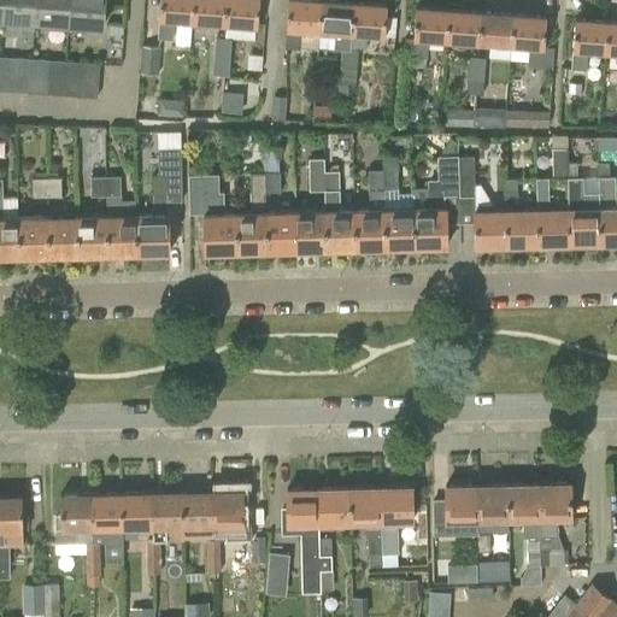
[(4,0),(3,19),(34,22),(35,0),(4,0)]
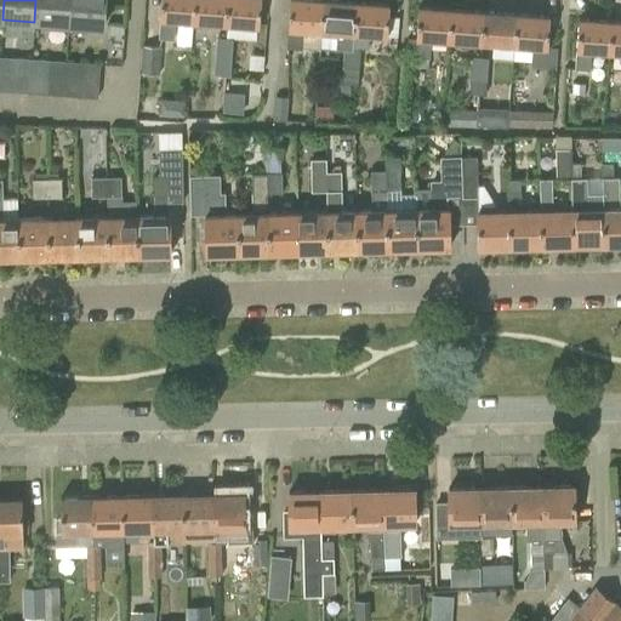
[(35,0),(34,22),(68,24),(69,0),(35,0)]
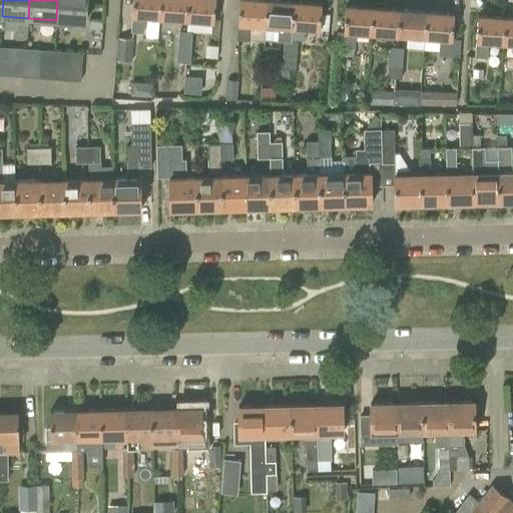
[(86,0),(57,0),(56,20),(84,22),(86,0)]
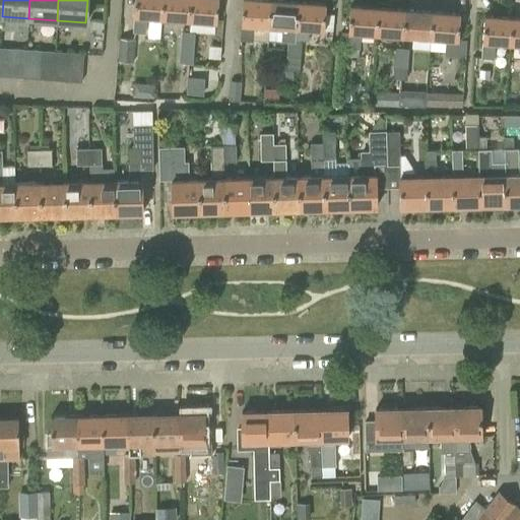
[(161,0),(134,0),(133,33),(145,34),(146,17),(160,18),(161,0)]
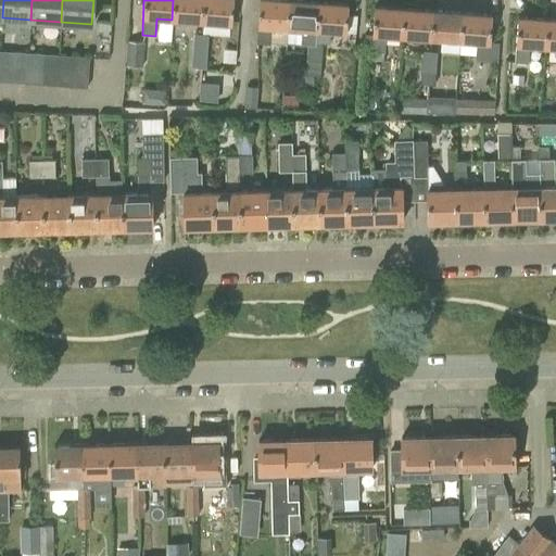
[(173,0),(172,20),(201,22),(202,0),(173,0)]
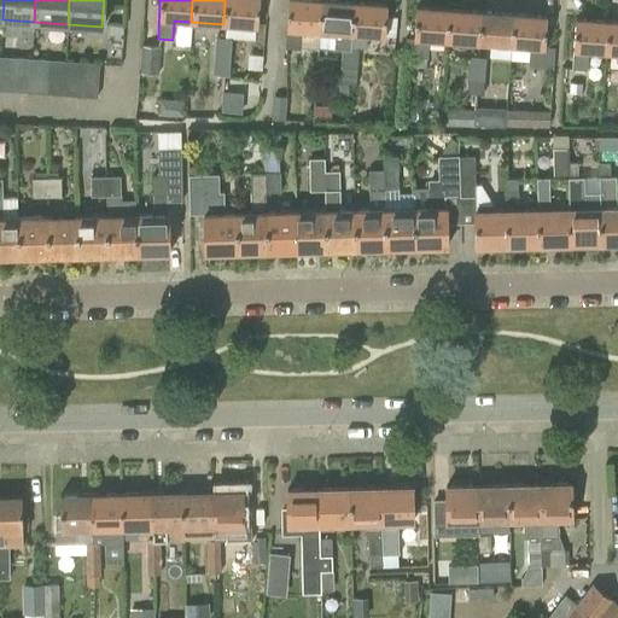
[(258,0),(225,0),(223,24),(257,27),(258,0)]
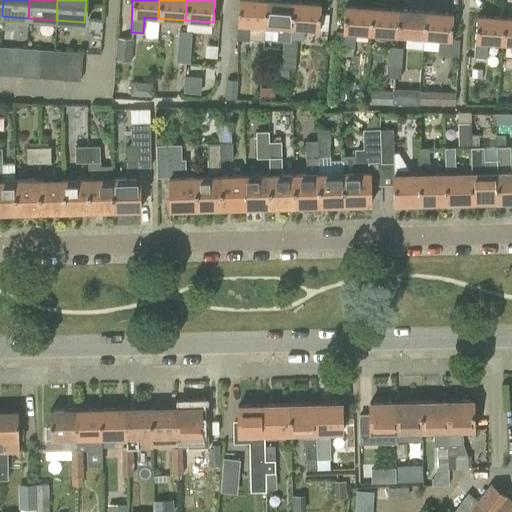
[(265,0),(238,0),(236,40),(263,42),(264,26),(265,0)]
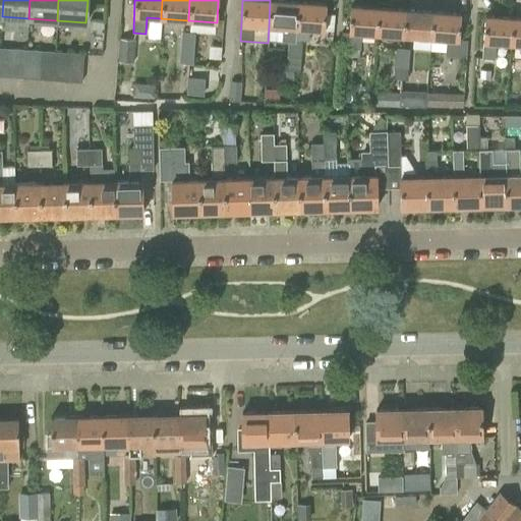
[(297,2),(274,0),(270,0),(269,26),(283,27),(283,40),(289,41),(295,41),(296,29),(295,29),(297,2)]
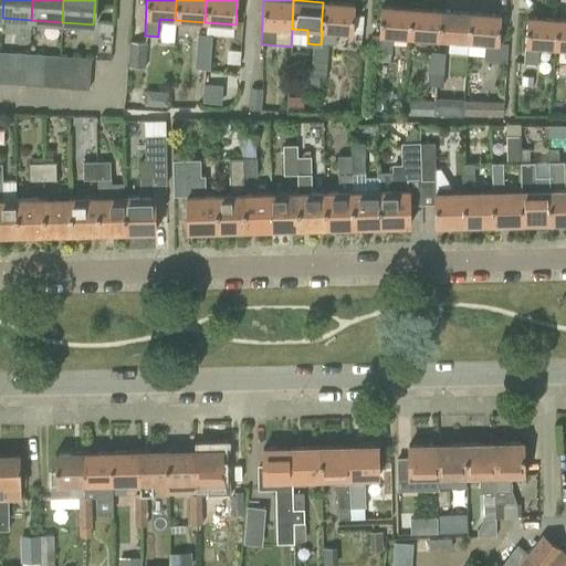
[(355,4),(323,2),(321,31),(322,31),(321,44),(327,44),(335,45),(336,32),(353,33),(354,14),(355,4)]
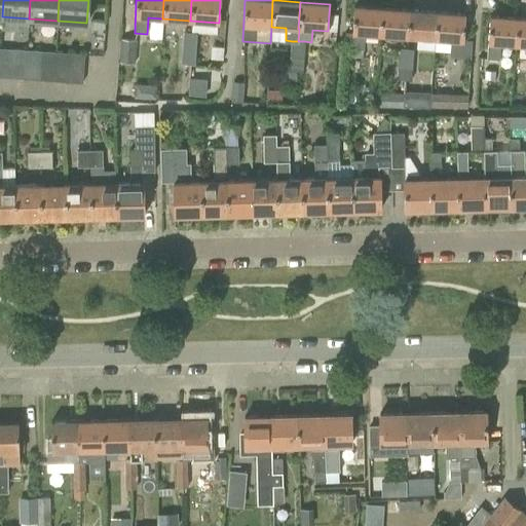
[(381,7),(353,5),(350,50),(363,50),(365,33),(379,34),(381,7)]
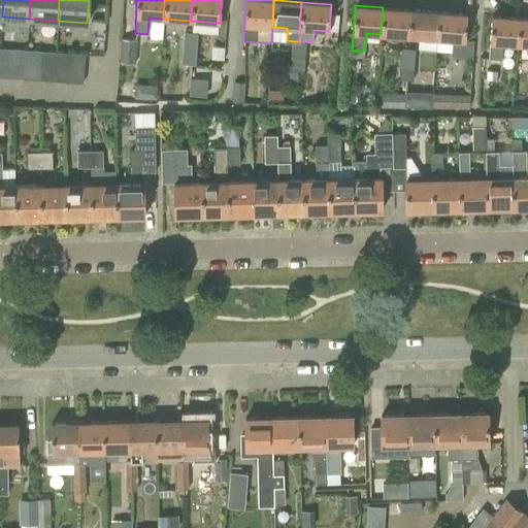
[(383,7),(381,34),(408,36),(410,9),(383,7)]
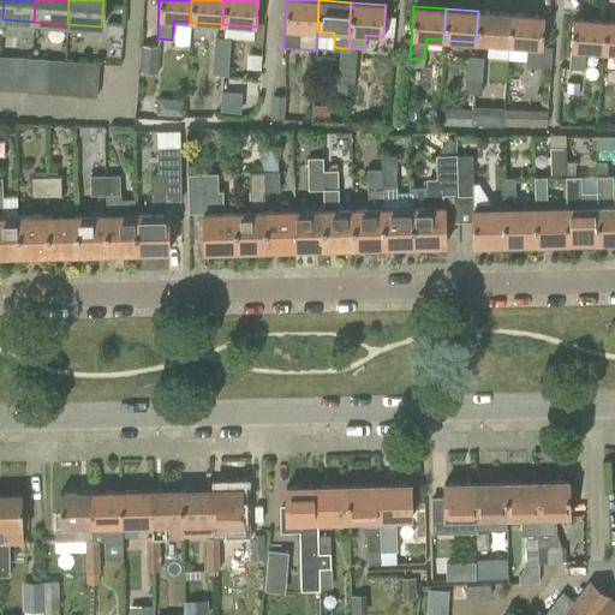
[(478,11),(476,42),(508,45),(511,13),(478,11)]
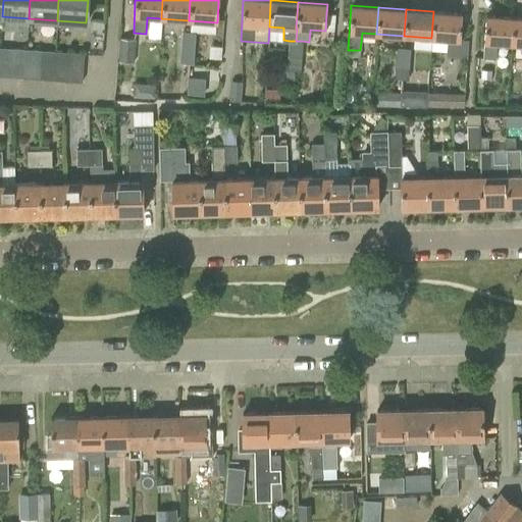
[(460,40),(462,13),(433,11),(431,38),(430,51),(447,52),(446,56),(468,57),(469,41),(460,40)]
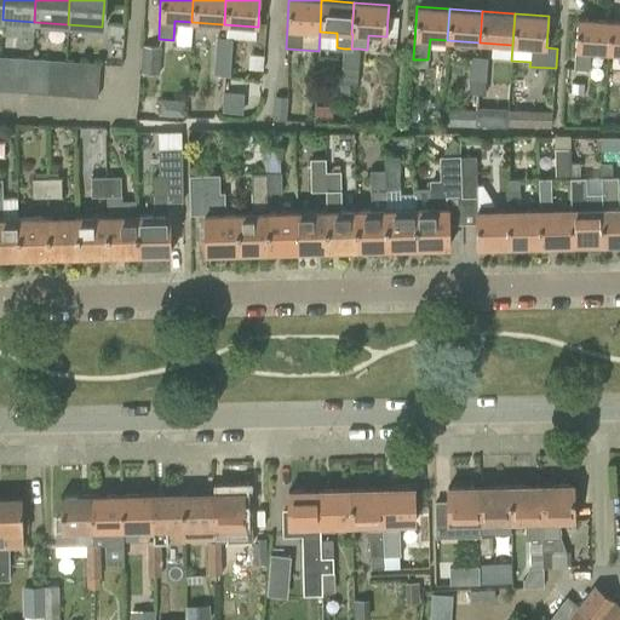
[(388,16),(386,36),(396,36),(397,17),(388,16)]
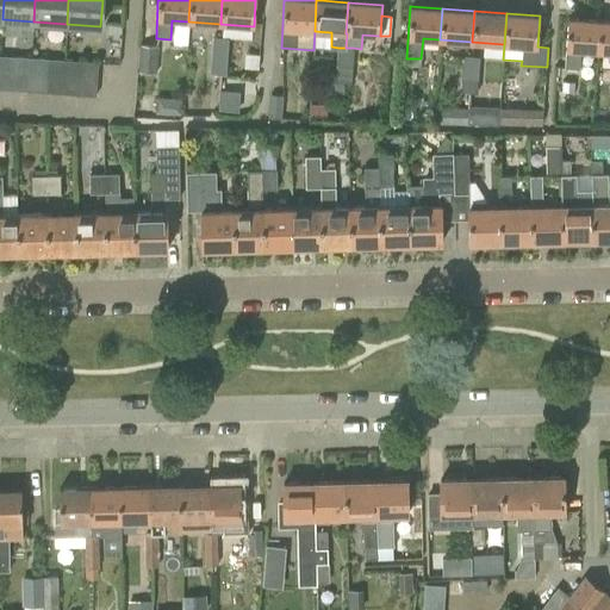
[(602,20),(568,18),(564,68),(579,69),(580,51),(599,53),(602,20)]
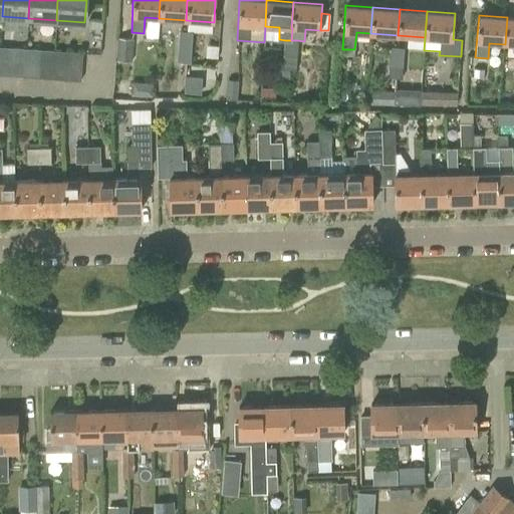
[(513,44),(513,17),(507,17),(505,44),(513,44)]
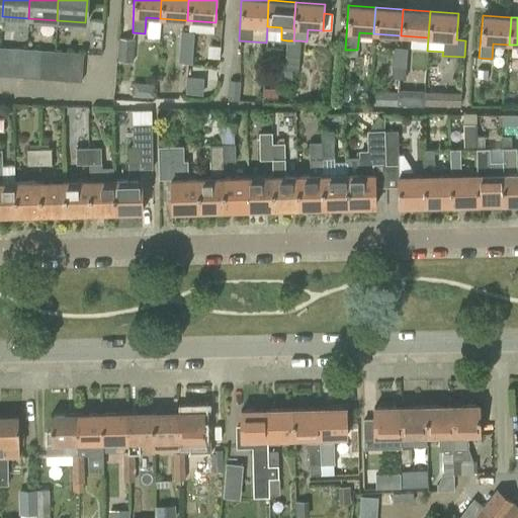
[(180,32),(179,49),(193,49),(194,33),(180,32)]
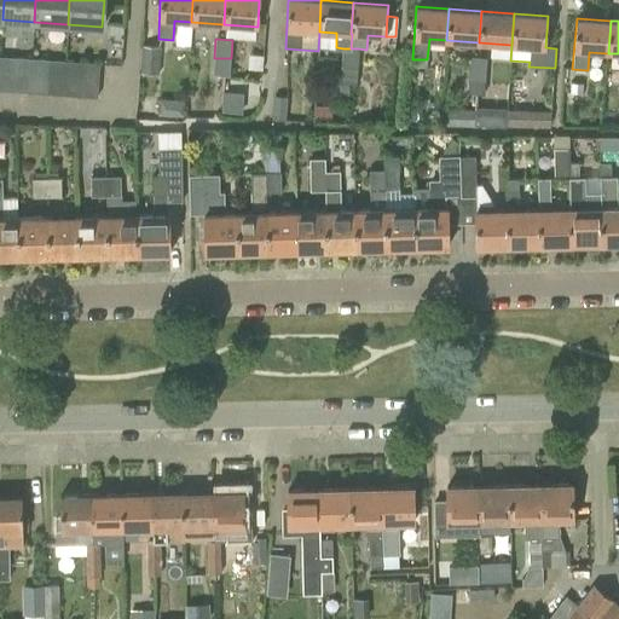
[(140,74),(160,75),(161,47),(142,46),(140,74)]
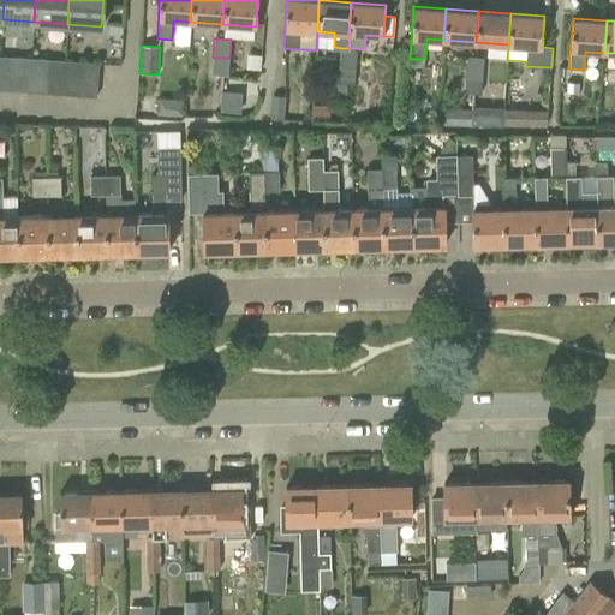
[(348,48),(341,48),(340,66),(354,67),(354,66),(356,48),(348,48)]
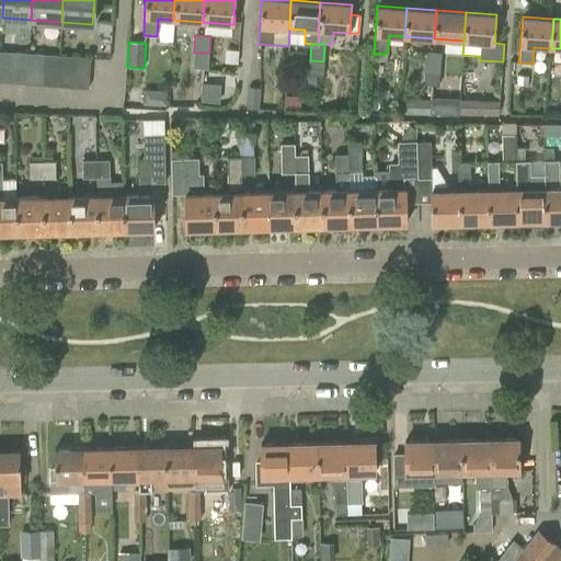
[(0,80),(11,81),(13,52),(0,49),(0,80)]
